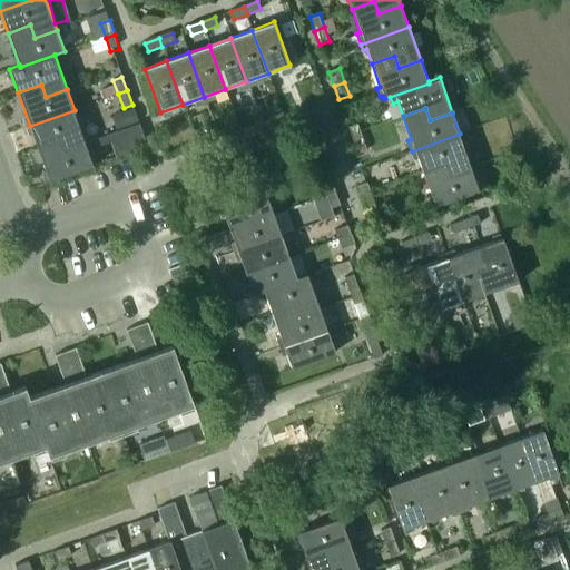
[(65,151),(86,144),(75,110),(30,126),(37,147),(60,138),(65,151)]
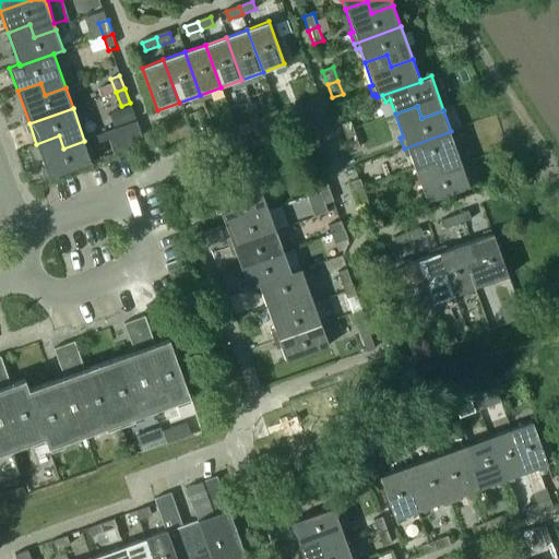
[(343,126),(347,140),(357,135),(353,122),(343,126)]
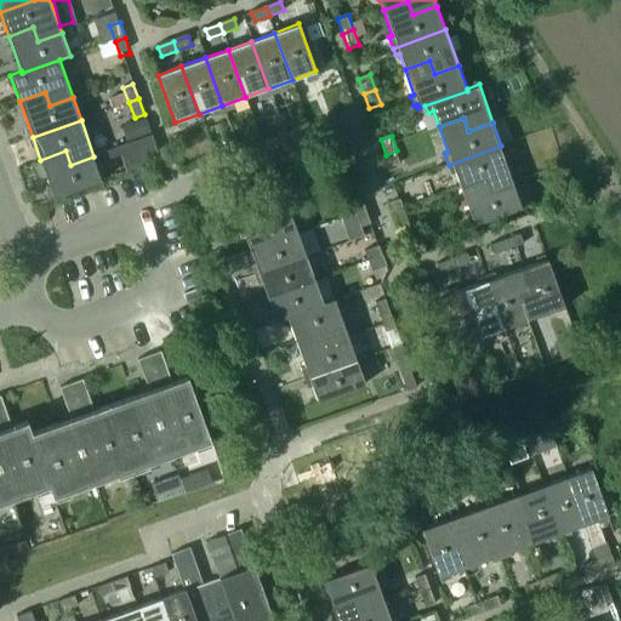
[(514,182),(501,146),(449,165),(451,171),(455,170),(461,187),(485,177),(490,192),(514,182)]
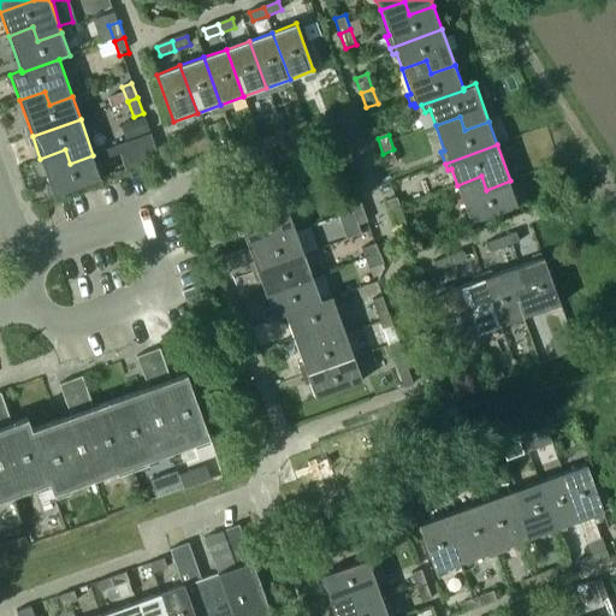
[(53,196),(101,179),(93,155),(70,164),(65,149),(40,159),(53,196)]
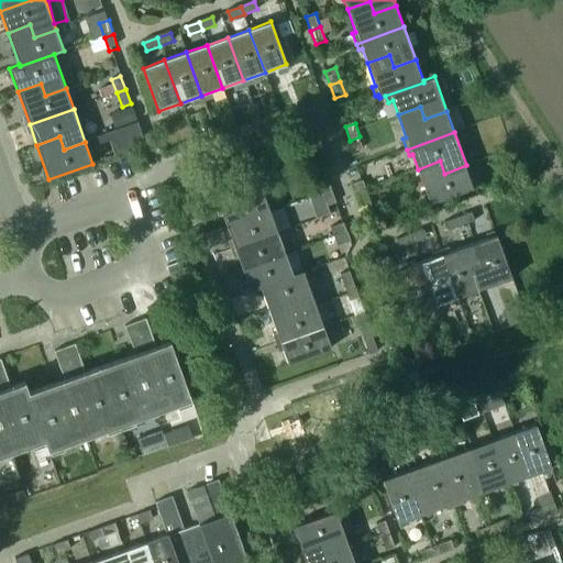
[(350,141),(355,154),(365,151),(360,136),(350,141)]
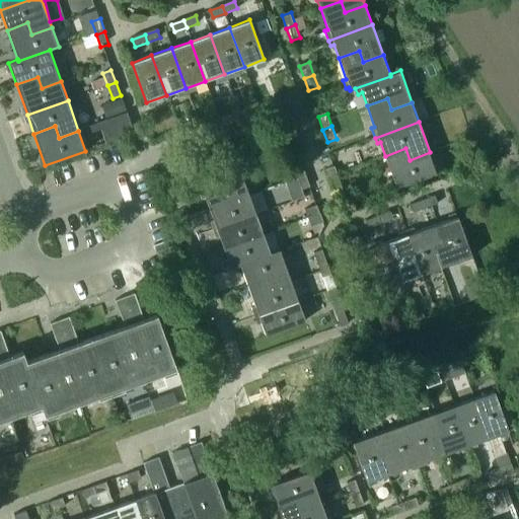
[(123,142),(135,138),(132,129),(120,133),(123,142)]
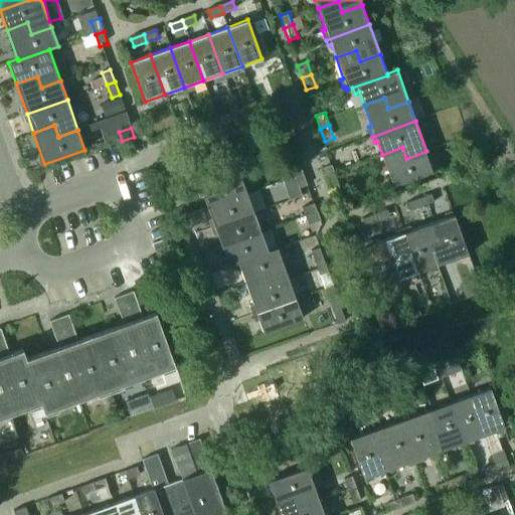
[(435,171),(426,151),(406,159),(402,147),(382,155),(389,175),(386,177),(389,184),(392,183),(393,186),(435,171)]
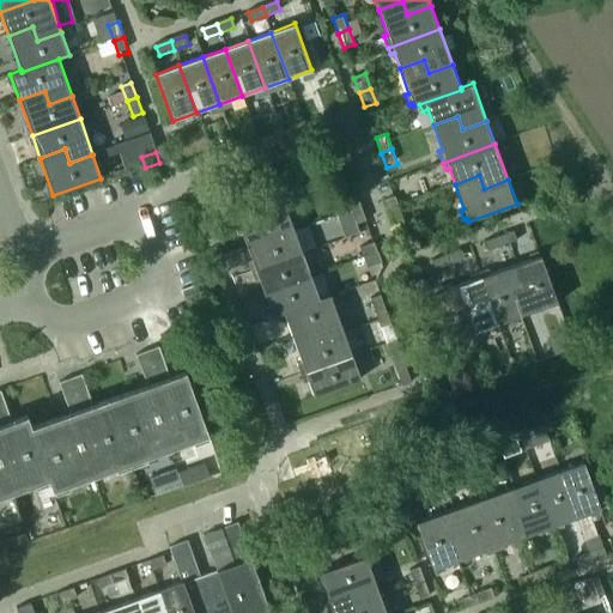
[(362,207),(356,192),(346,195),(351,211),(362,207)]
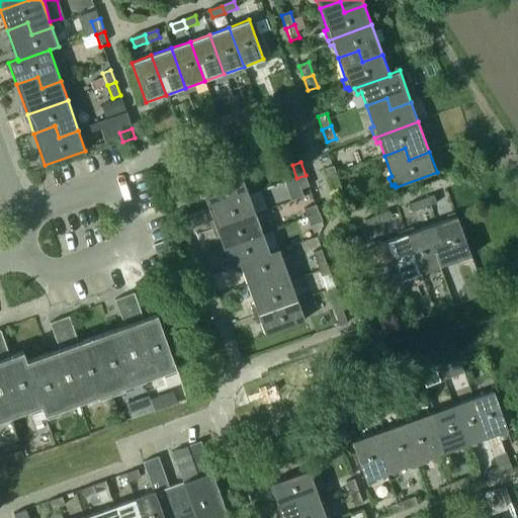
[(334,167),(326,170),(330,182),(338,179),(334,167)]
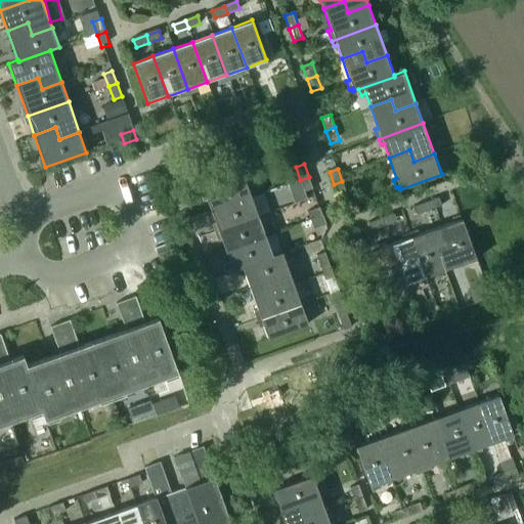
[(203,190),(210,211),(252,195),(245,176),(203,190)]
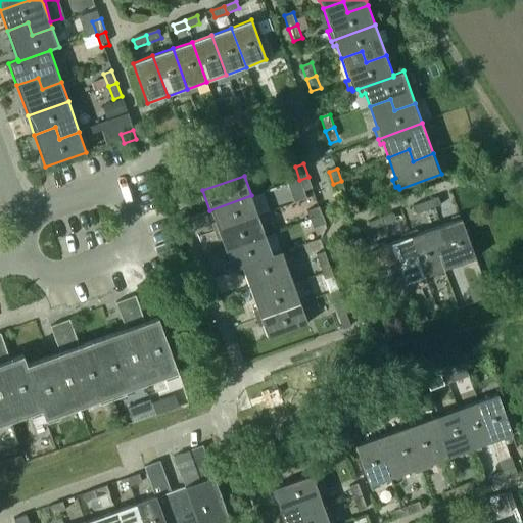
[(313,189),(308,177),(299,180),(304,192),(313,189)]
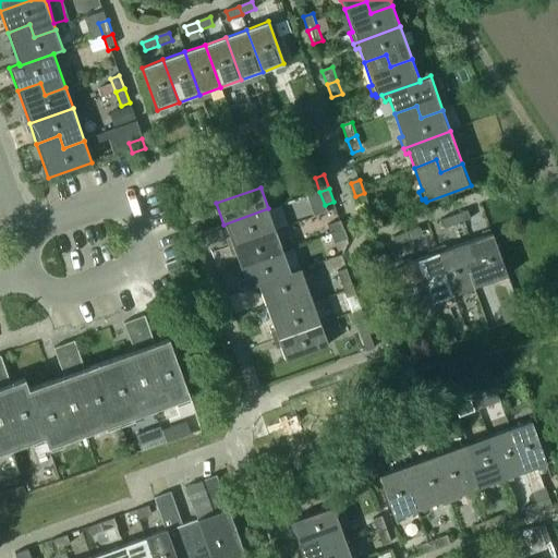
[(364,193),(355,196),(361,209),(370,206),(364,193)]
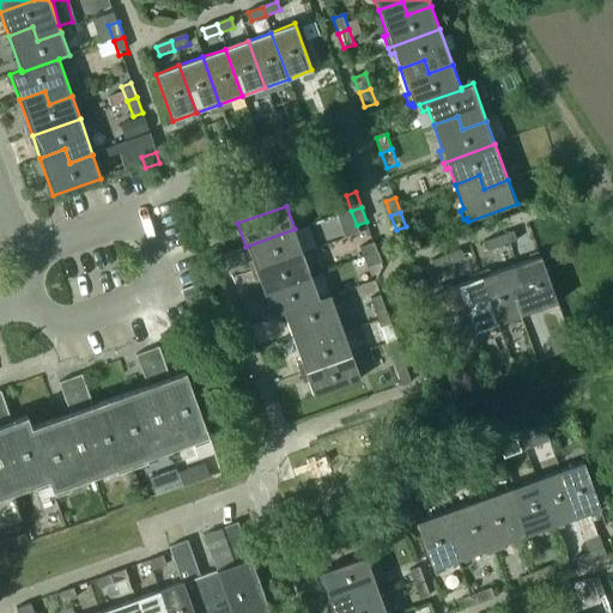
[(246,247),(254,271),(303,253),(295,229),(246,247)]
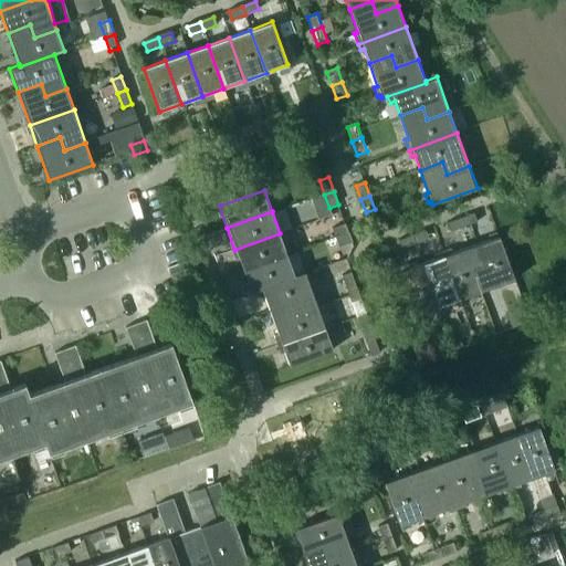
[(479,219),(475,212),(475,211),(461,217),(464,224),(479,219)]
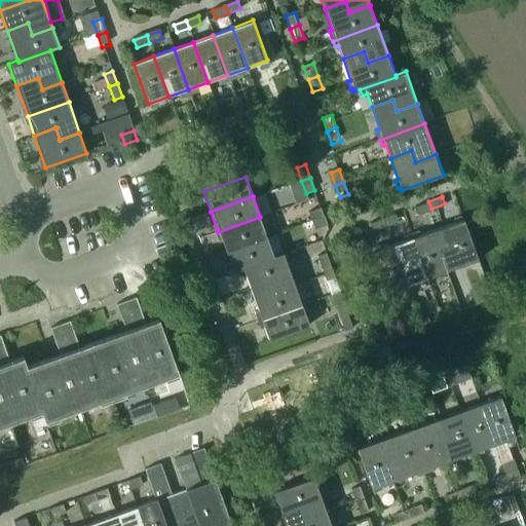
[(431,209),(428,201),(416,207),(419,214),(431,209)]
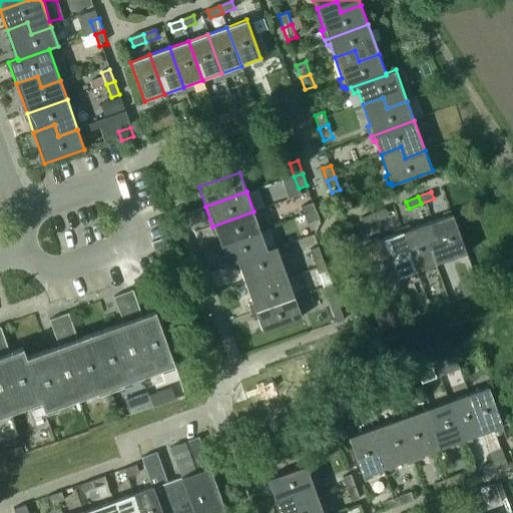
[(304,215),(316,211),(313,203),(301,207),(304,215)]
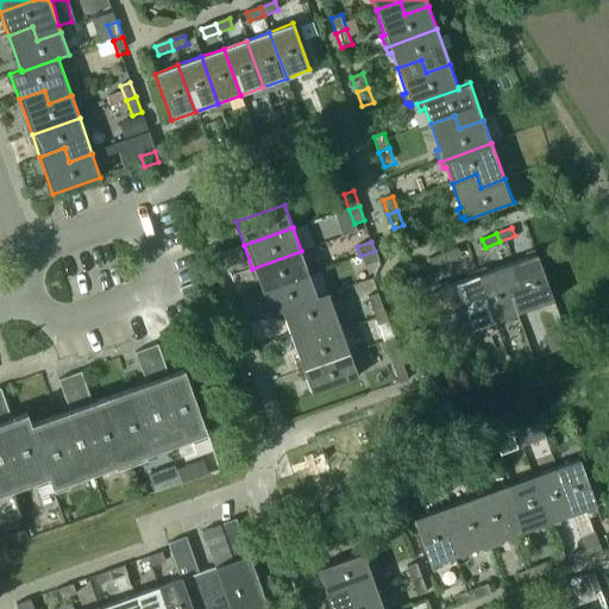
[(459,249),(444,253),(447,262),(463,257),(459,249)]
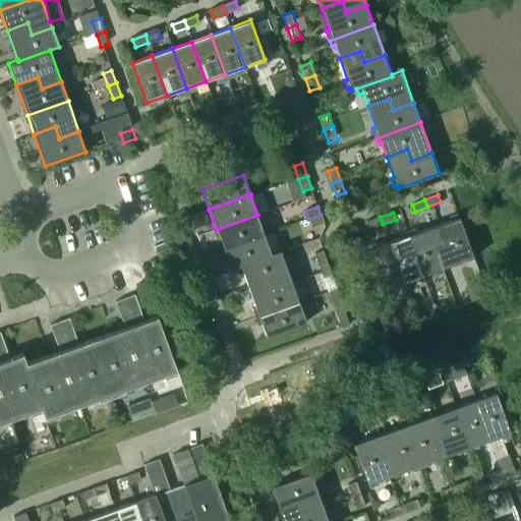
[(216,230),(223,249),(265,235),(257,215),(216,230)]
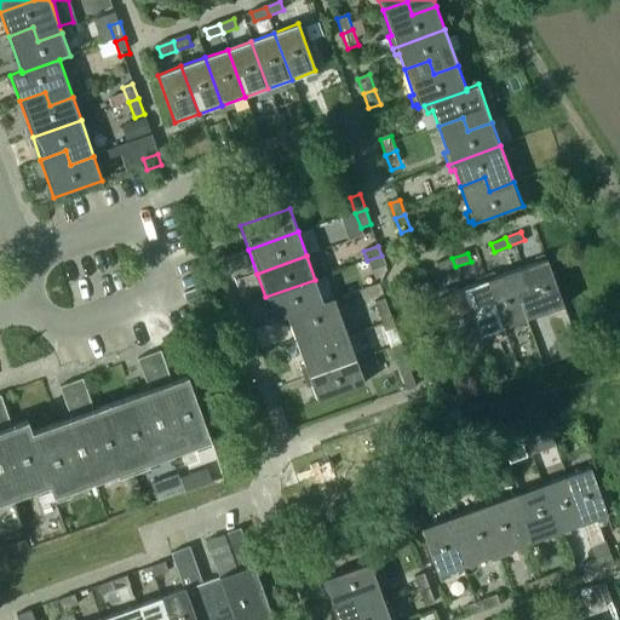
[(371,271),(385,267),(382,256),(367,260),(371,271)]
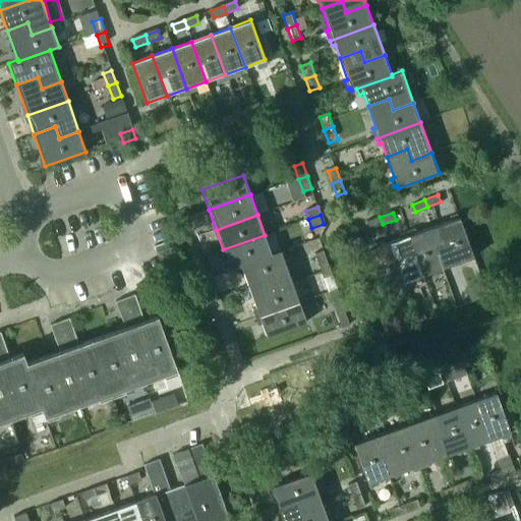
[(460,216),(435,226),(449,266),(474,256),(460,216)]
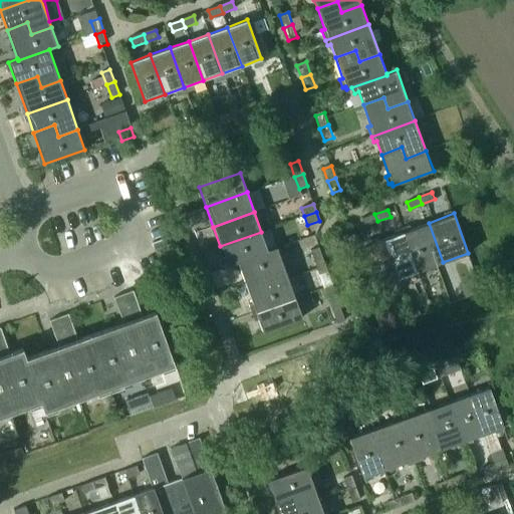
[(365,226),(377,221),(374,214),(362,219),(365,226)]
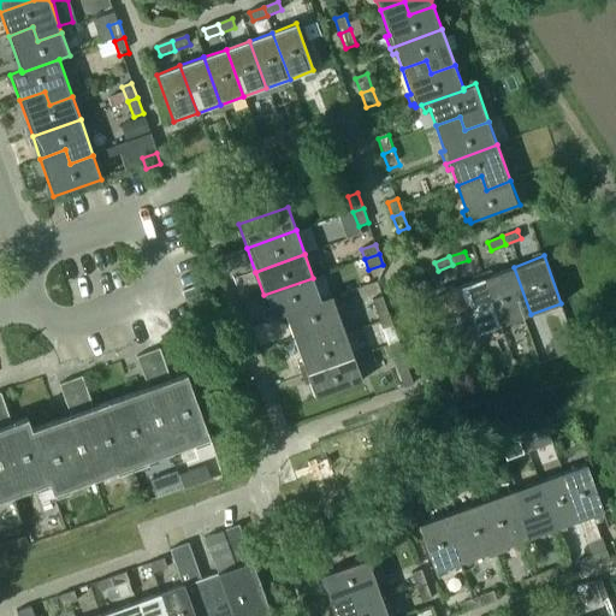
[(501,325),(531,314),(514,267),(484,278),(501,325)]
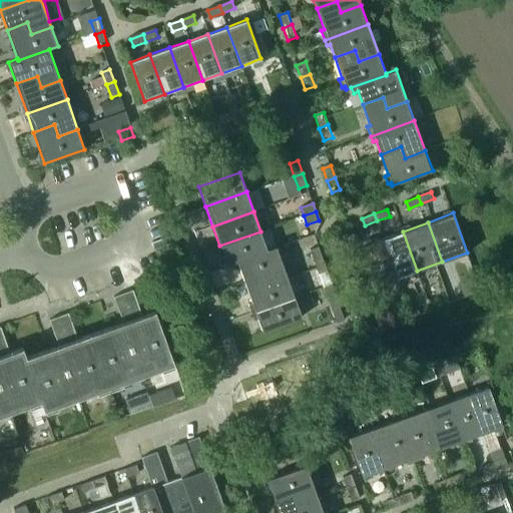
[(227,266),(237,262),(268,251),(268,250),(261,231),(219,245),(227,266)]
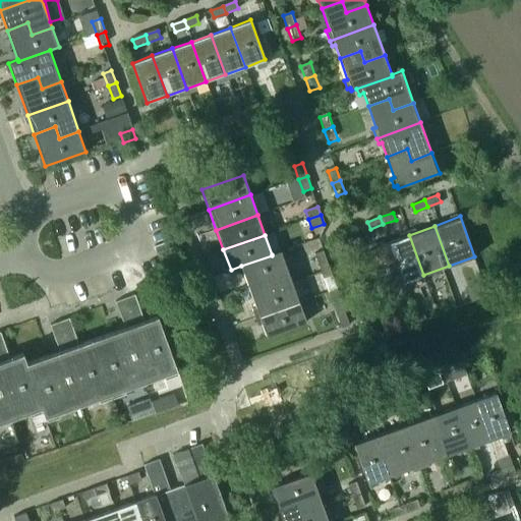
[(404,282),(423,275),(409,235),(390,241),(404,282)]
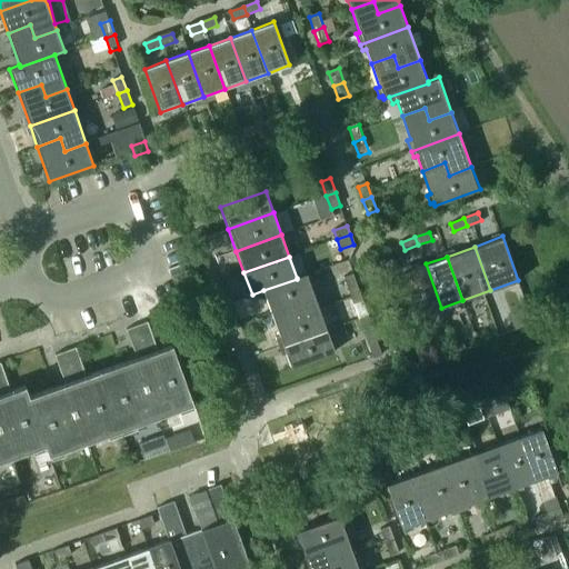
[(419,316),(441,308),(426,263),(403,272),(419,316)]
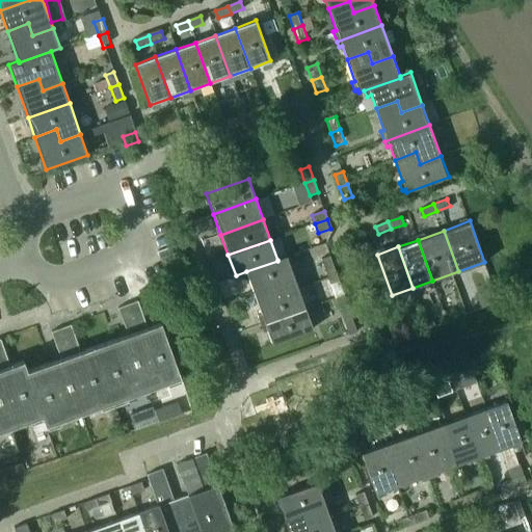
[(246,271),(253,291),(273,284),(277,295),(298,288),(288,256),(277,260),(277,261),(246,271)]
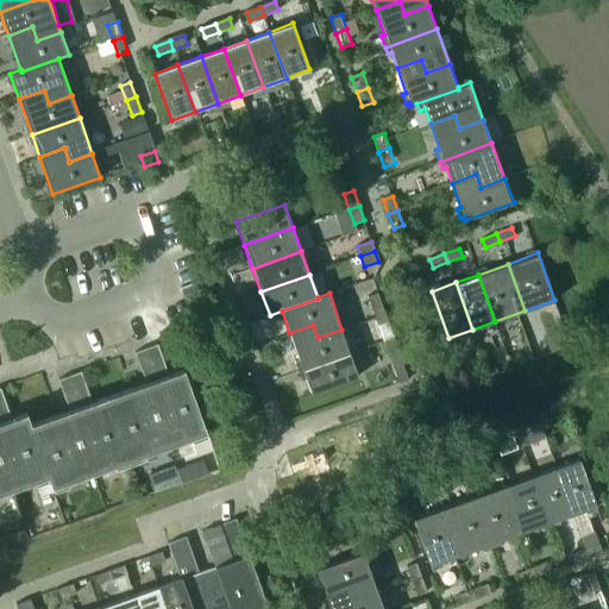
[(378,295),(374,296),(368,299),(372,313),(383,309),(378,295)]
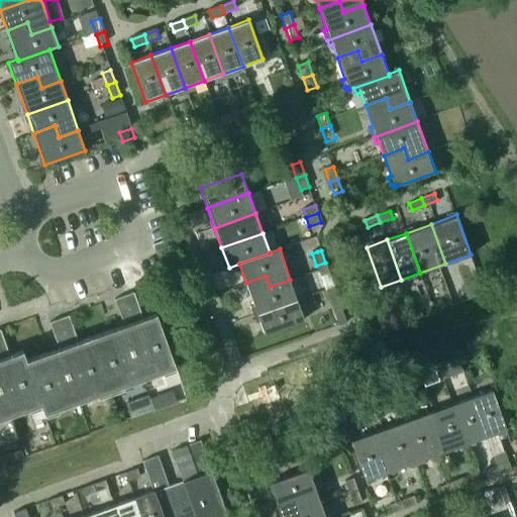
[(325,263),(316,266),(320,278),(330,274),(325,263)]
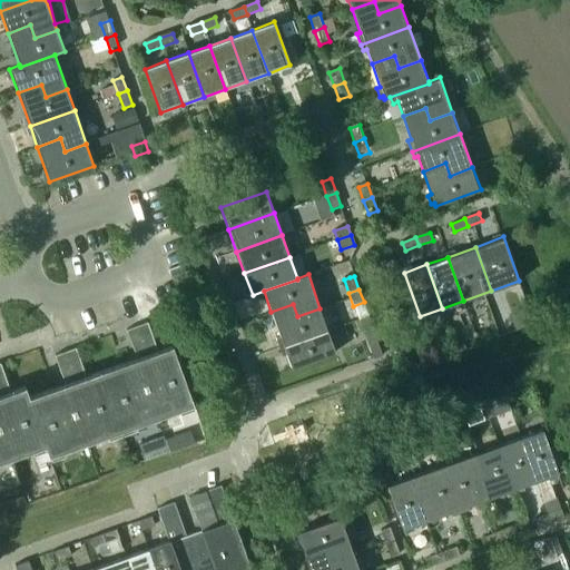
[(271,312),(283,345),(327,330),(320,308),(297,316),(293,304),(271,312)]
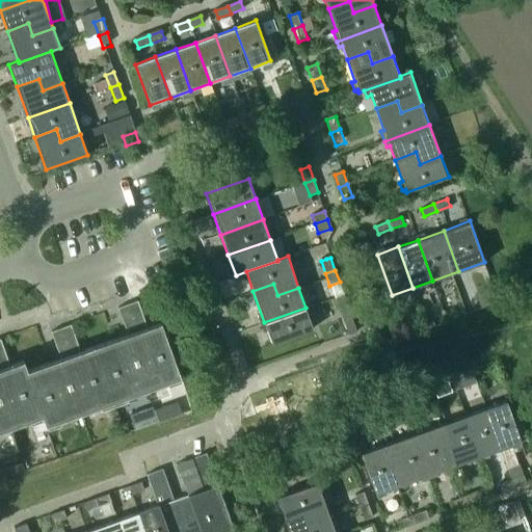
[(339,312),(348,308),(344,296),(335,299),(339,312)]
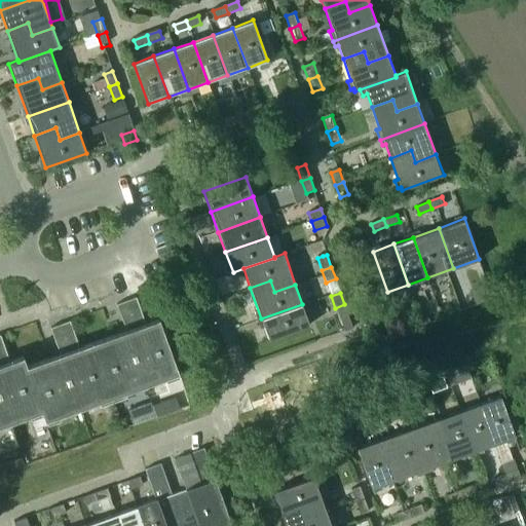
[(146,323),(137,297),(117,304),(125,330),(92,342),(113,398),(180,374),(159,317),(146,323)]
